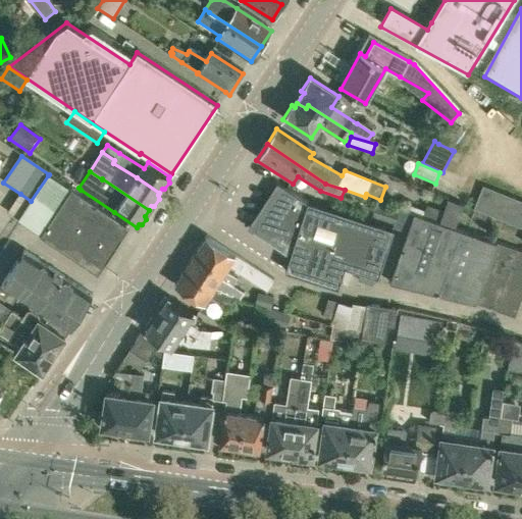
[(41,237),(98,274),(127,228),(48,175),(18,220),(41,237)]
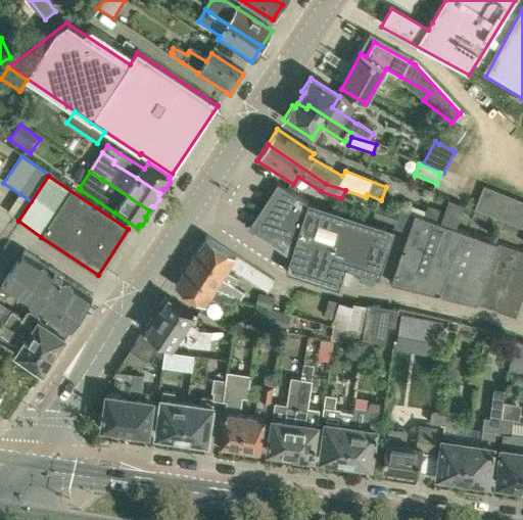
[(272,182),(277,185),(282,188),(256,229),(292,251),(285,274),(338,290),(345,269),(379,280),(394,231),(307,203),(273,181),(272,182)]
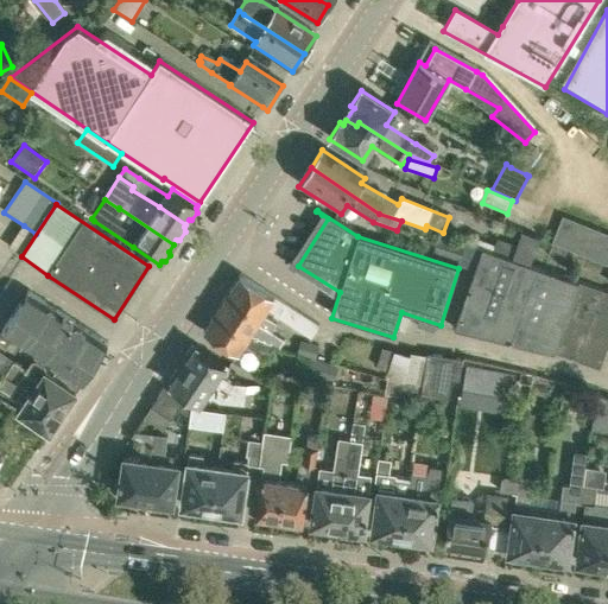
[(551,245),(552,246),(563,249),(572,224),(562,220),(551,245)]
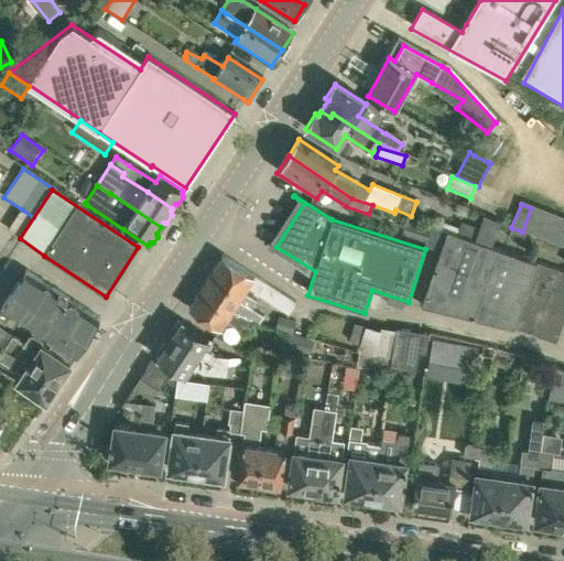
[(522,232),(527,234),(533,236),(543,213),(531,208),(522,232)]
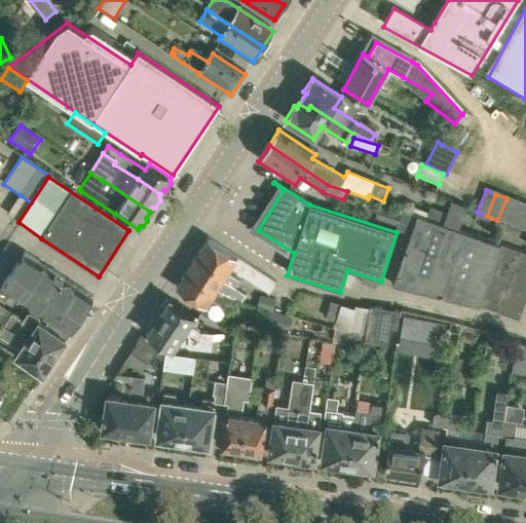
[(517,202),(506,198),(497,220),(509,225),(517,202)]
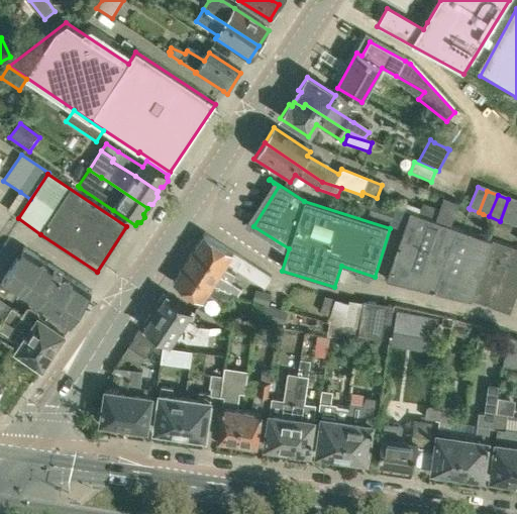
[(500,221),(510,224),(516,205),(516,202),(508,199),(500,221)]
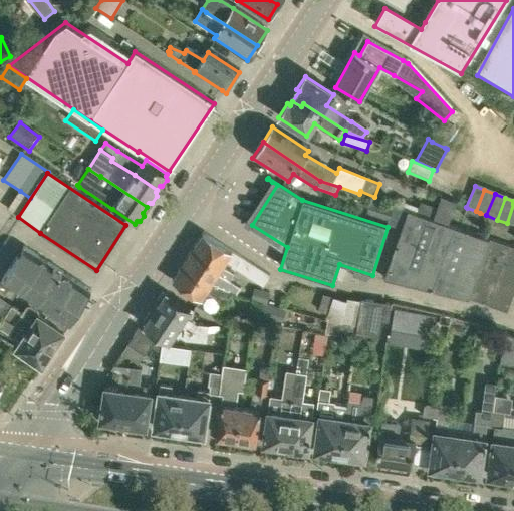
[(387,226),(401,231),(407,212),(403,210),(371,200),(366,214),(388,222),(387,226)]
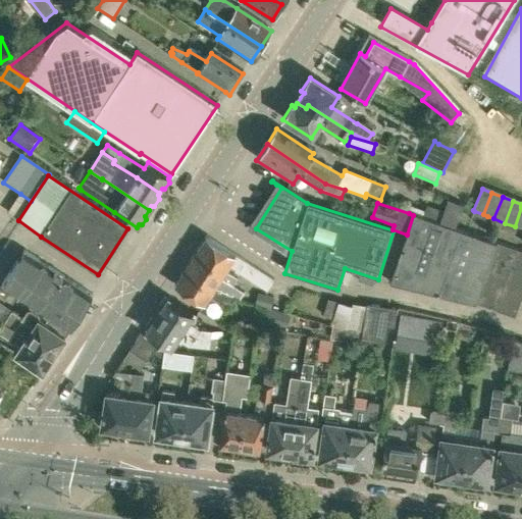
[(409,213),(413,215),(454,229),(458,217),(426,207),(424,212),(411,207),(409,213)]
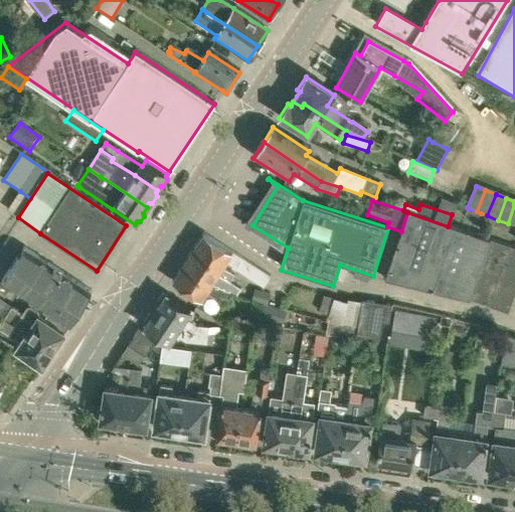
[(481,213),(477,211),(468,208),(464,217),(478,222),(481,213)]
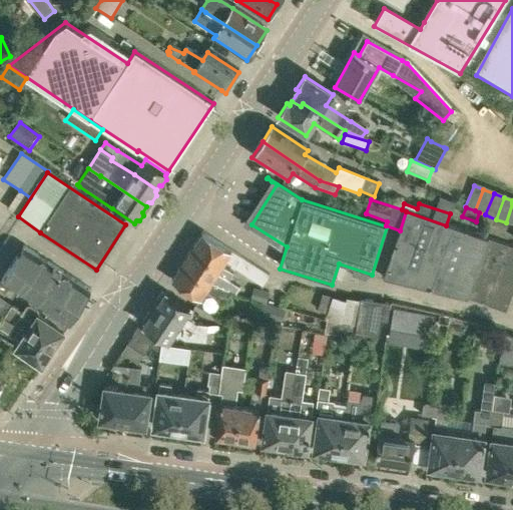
[(496,270),(500,258),(505,245),(446,225),(406,211),(400,230),(383,280),(466,299),(483,305),(488,293),(492,282),(496,270)]
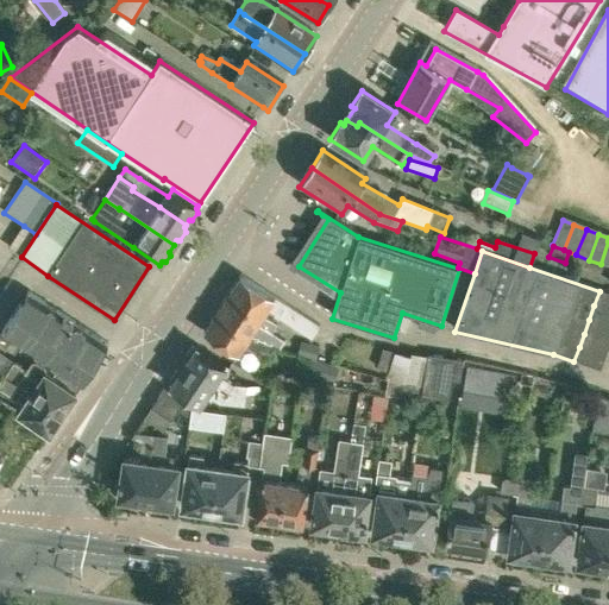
[(262,319),(263,319),(268,312),(312,340),(319,328),(239,278),(227,296),(262,319)]
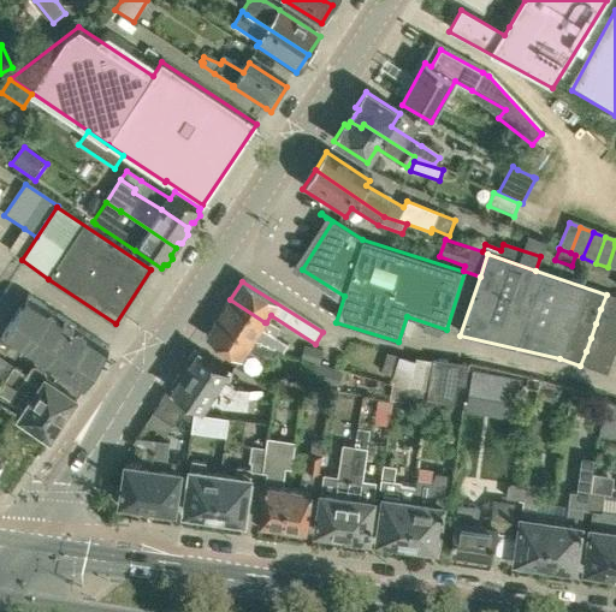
[(615,297),(606,295),(600,309),(615,314),(615,297)]
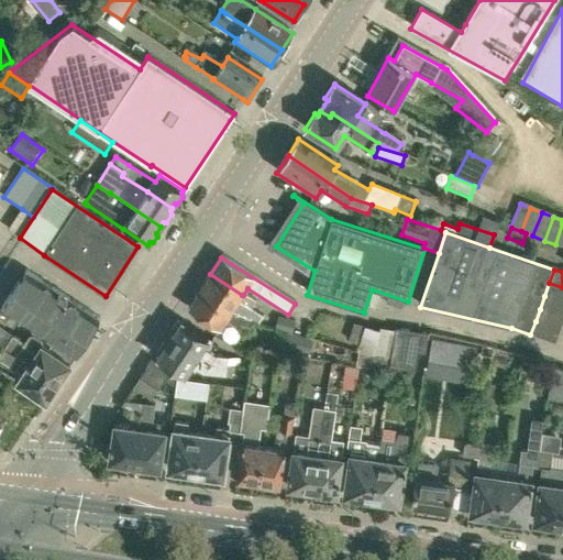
[(3,308),(75,357),(99,321),(28,272),(3,308)]
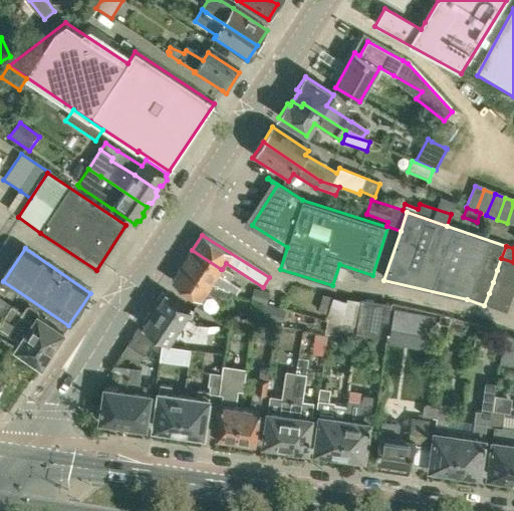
[(235,298),(239,289),(229,284),(234,276),(222,269),(221,269),(192,250),(182,266),(211,285),(211,286),(230,295),(231,295),(235,297),(235,298)]
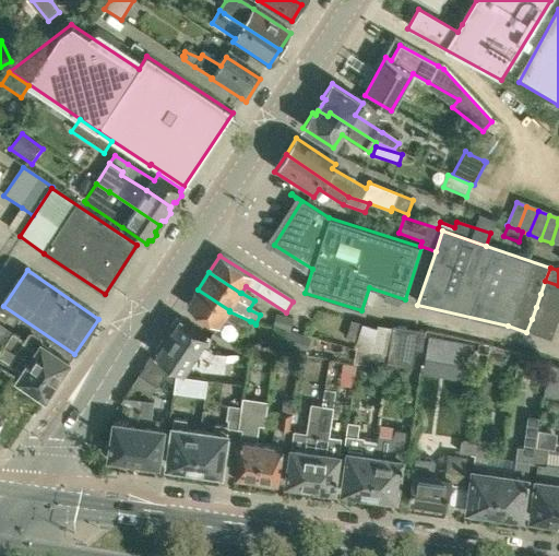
[(558,285),(545,281),(540,294),(558,299),(558,285)]
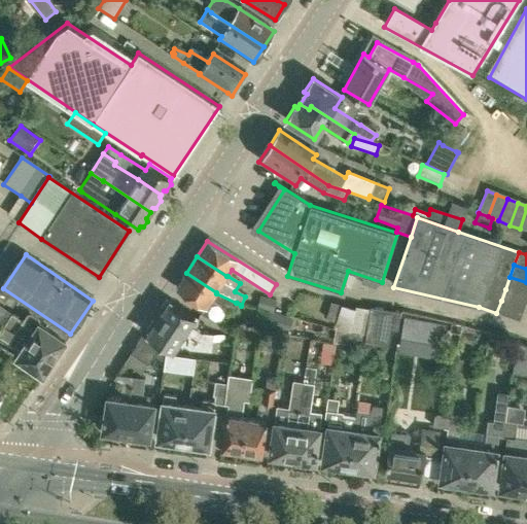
[(233,310),(236,303),(216,293),(216,292),(186,273),(176,289),(206,308),(210,302),(223,309),(225,306),(233,310)]
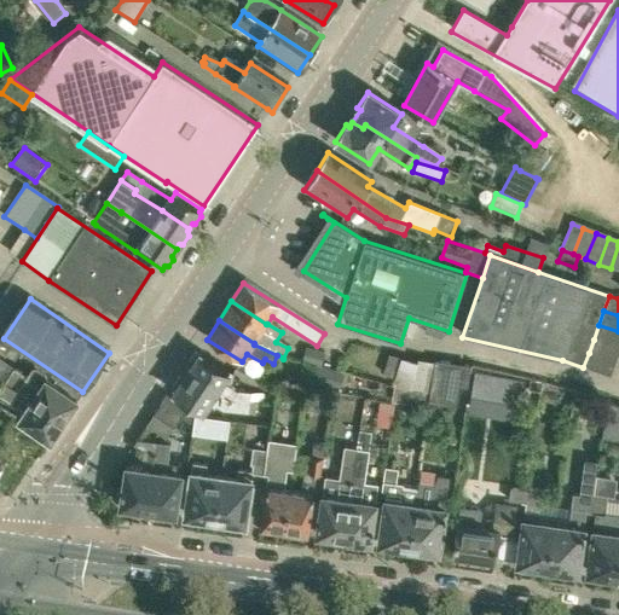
[(618,331),(599,325),(594,340),(618,347),(618,331)]
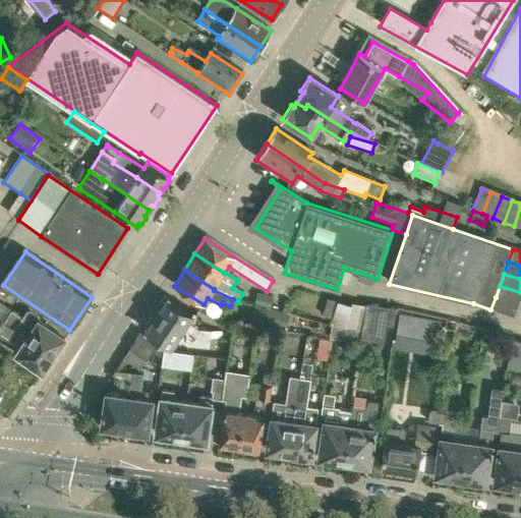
[(520,294),(520,292),(500,286),(496,297),(517,305),(520,294)]
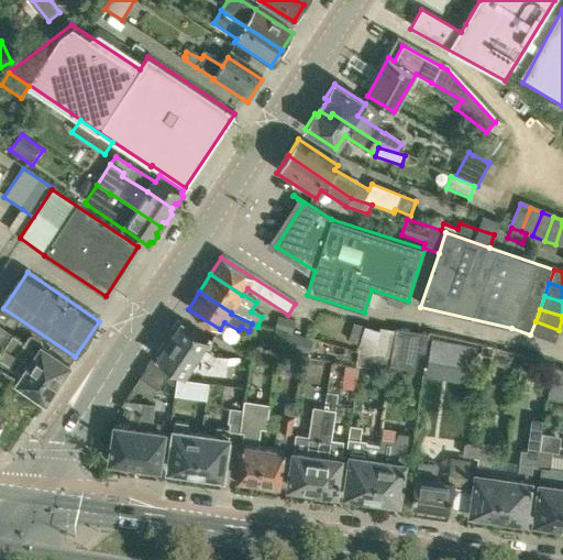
[(274,331),(277,331),(293,336),(296,322),(278,318),(274,331)]
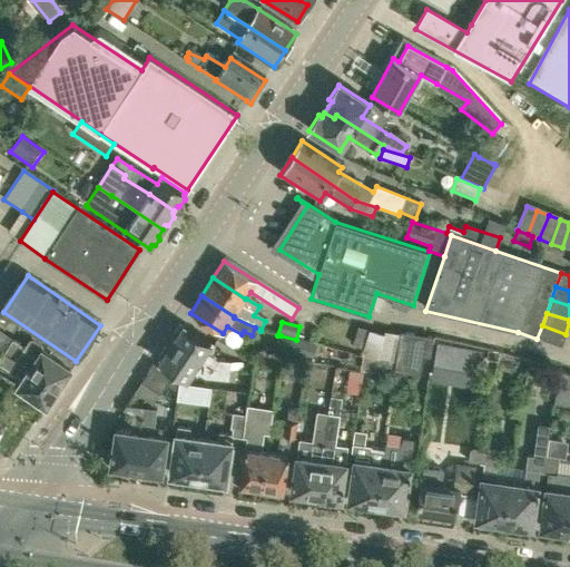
[(566,334),(542,325),(537,339),(561,348),(566,334)]
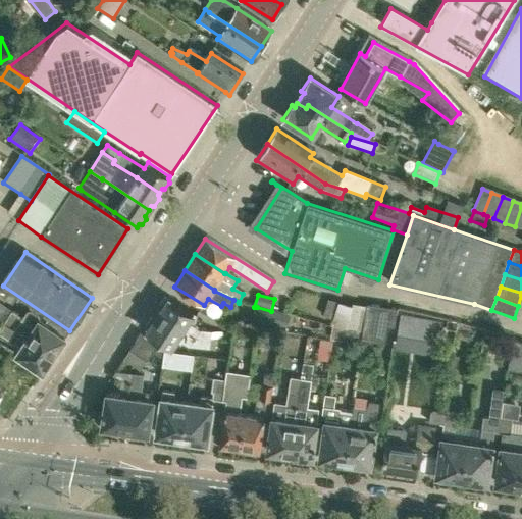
[(161,309),(157,315),(191,340),(209,341),(210,332),(198,330),(189,325),(195,317),(167,299),(166,301),(164,300),(159,308),(161,309)]
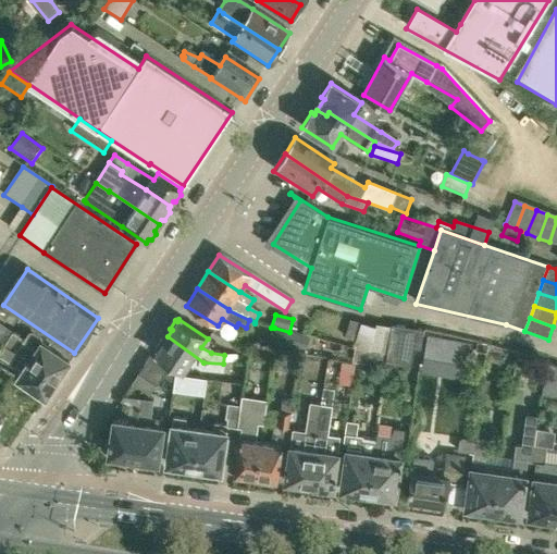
[(387,327),(375,324),(374,328),(349,320),(346,333),(384,347),(387,327)]
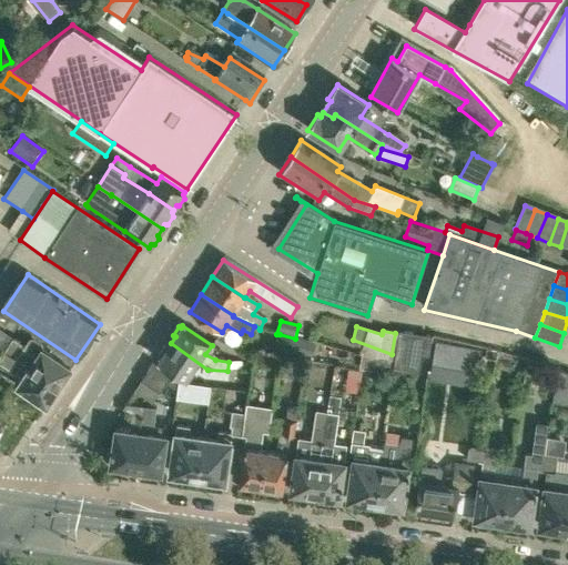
[(391,361),(388,375),(393,375),(393,373),(419,379),(419,376),(427,377),(433,336),(398,330),(397,334),(395,333),(392,354),(391,361)]
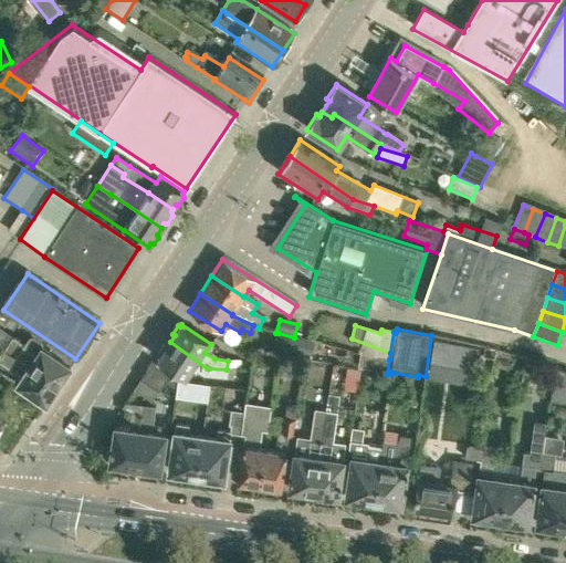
[(322,345),(308,342),(294,337),(279,333),(275,347),(311,357),(312,353),(320,354),(322,345)]
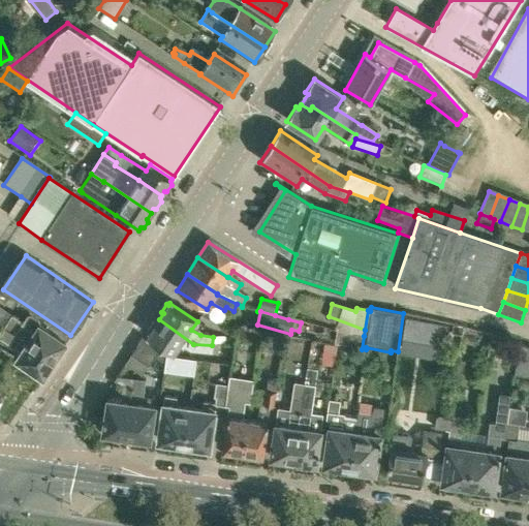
[(5,327),(9,330),(55,361),(66,342),(40,325),(39,319),(33,315),(28,316),(23,323),(12,316),(5,327)]
